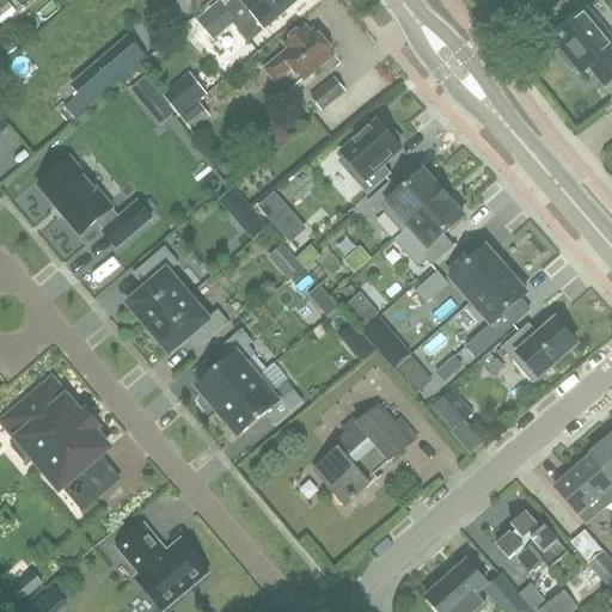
[(252,38),(263,29),(298,0),(238,0),(227,10),(252,38)]
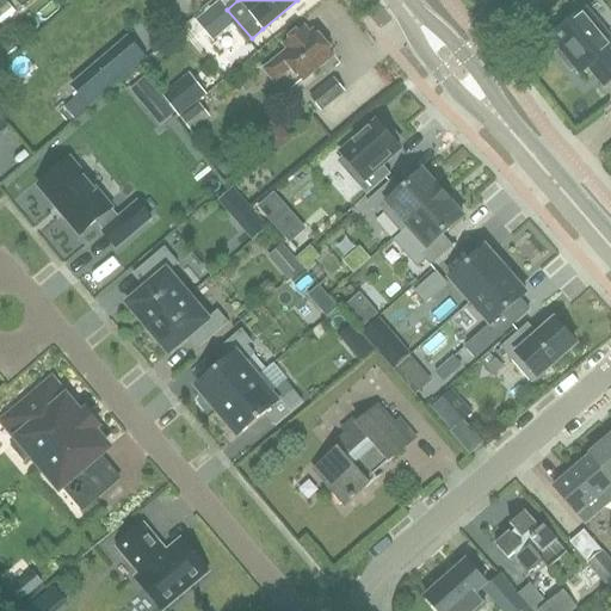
[(220,1),(196,22),(210,37),(233,17),(220,1)]
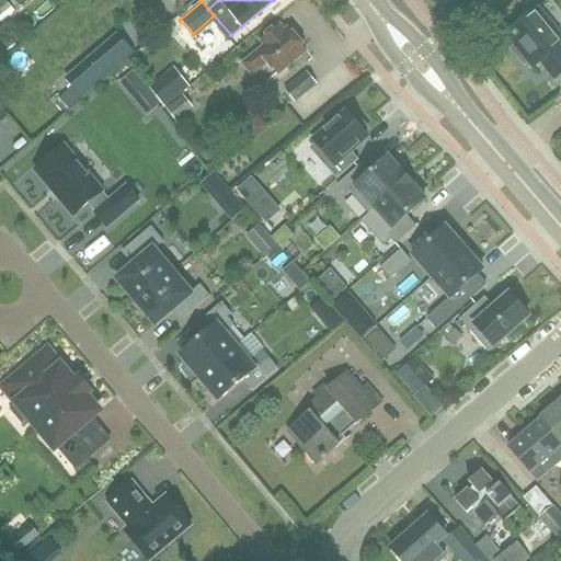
[(560,36),(537,8),(505,35),(514,46),(510,49),(524,66),(528,63),(533,68),(550,53),(560,66),(560,36)]
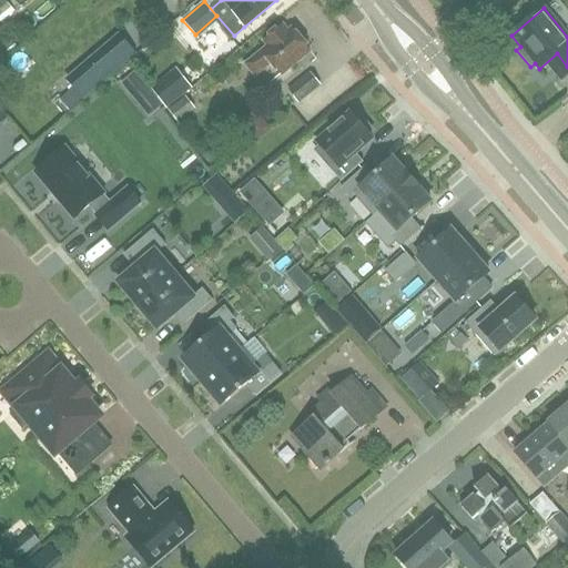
[(246,64),(255,75),(271,63),(281,75),(311,50),(292,29),(287,32),(282,26),(263,41),(269,47),(246,64)]
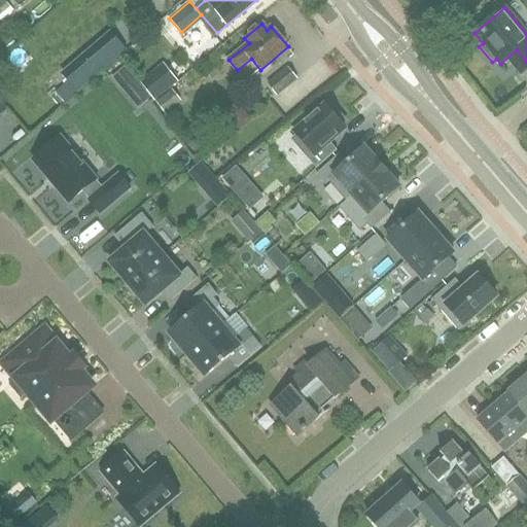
[(78,93),(128,50),(111,32),(62,74),(78,93)]
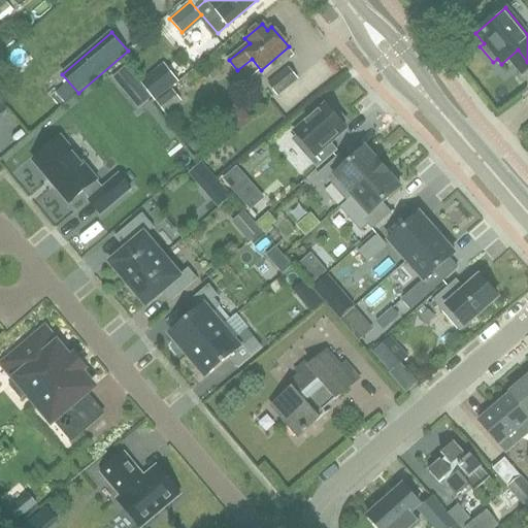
[(163,64),(140,83),(155,100),(177,81),(163,64)]
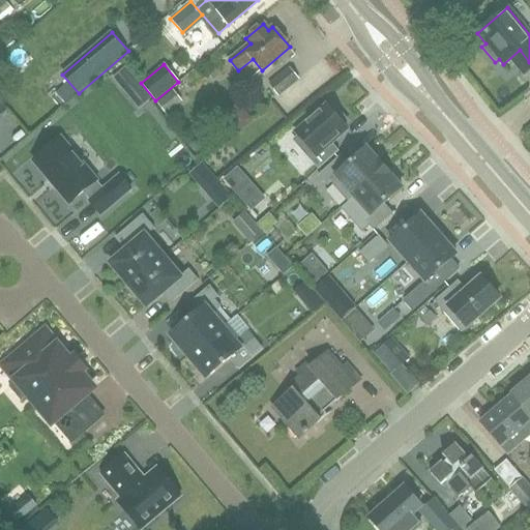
[(114,79),(123,90),(136,79),(126,67),(114,79)]
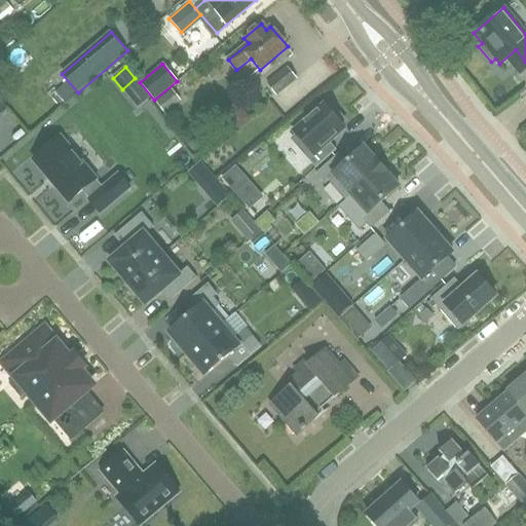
[(287,67),(267,83),(277,96),(297,79),(287,67)]
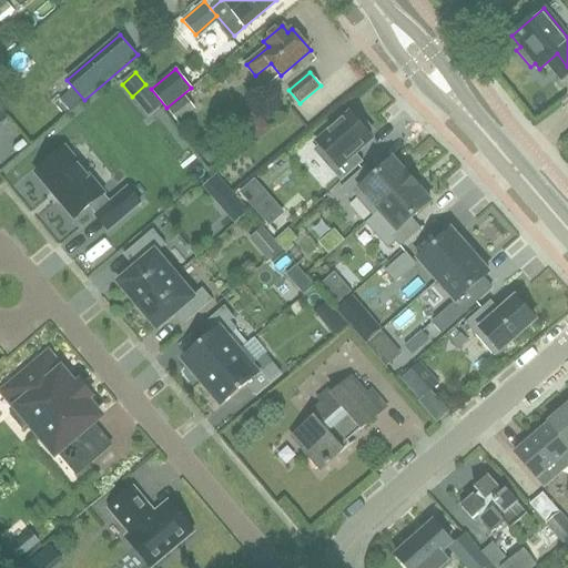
[(179,122),(195,109),(185,97),(169,110),(179,122)]
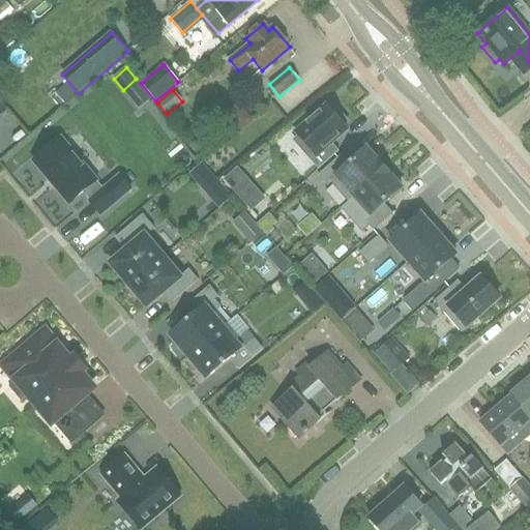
[(330,108),(325,102),(292,131),(296,136),(292,140),(318,170),(337,152),(331,145),(350,129),(346,125),(349,122),(333,105),(330,108)]
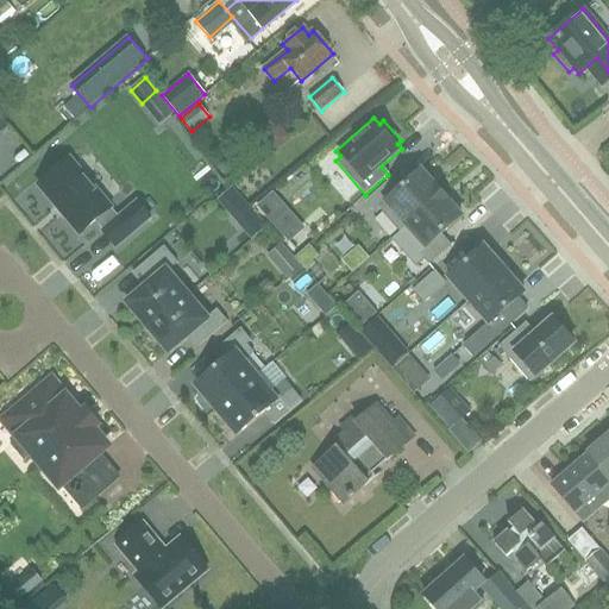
[(115,246),(150,218),(137,201),(117,218),(110,208),(112,207),(70,158),(38,186),(79,234),(96,220),(104,228),(102,231),(115,246)]
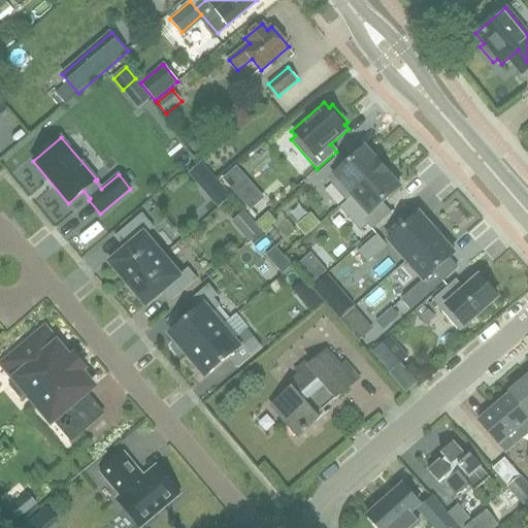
[(329,182),(347,201),(352,196),(384,168),(376,160),(375,160),(365,147),(348,163),(339,154),(317,174),(326,185),(329,182)]
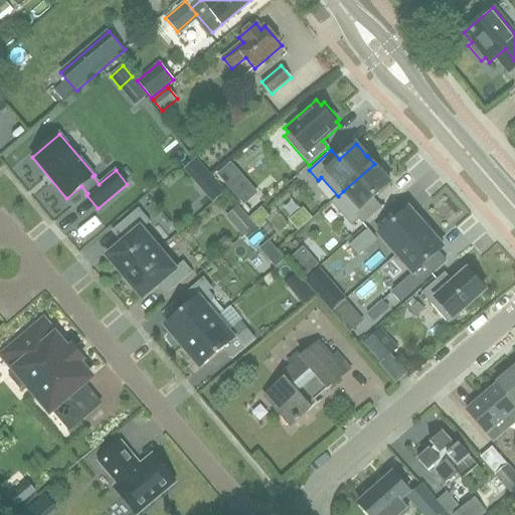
[(195,158),(182,169),(192,181),(205,170),(195,158)]
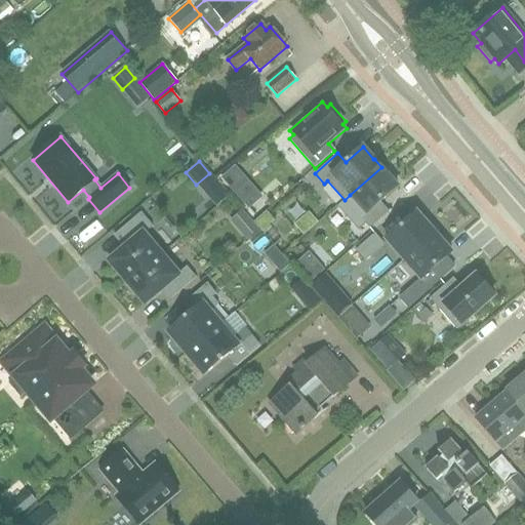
[(226,184),(231,190),(238,185),(244,178),(239,172),(234,166),(227,172),(220,177),(226,184)]
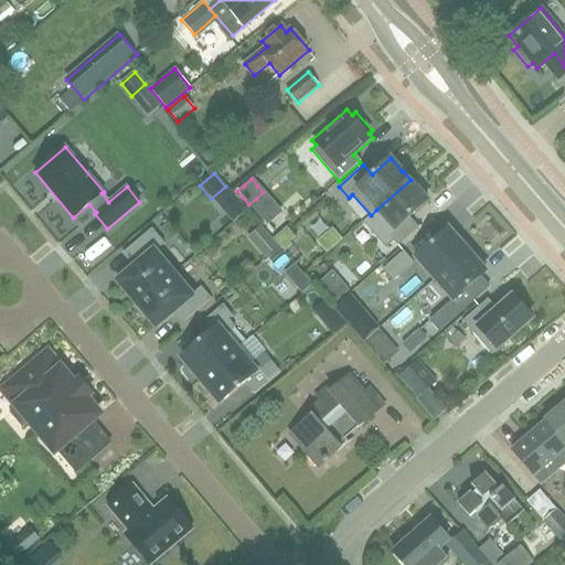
[(411,180),(376,210),(394,228),(387,234),(397,245),(418,227),(409,217),(428,201),(417,188),(411,180)]
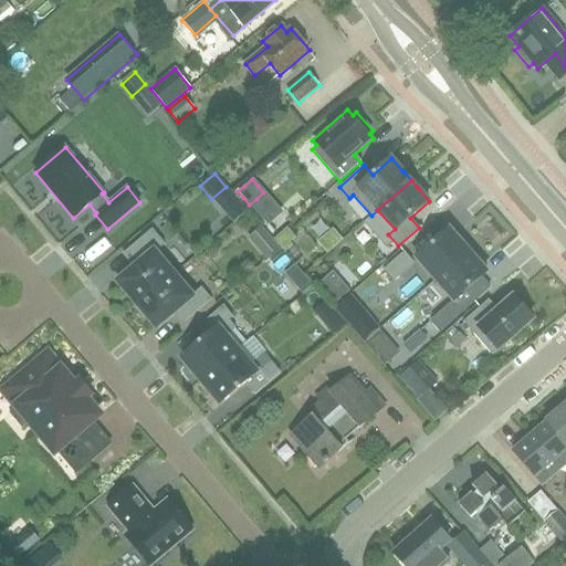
[(317,218),(335,240),(348,230),(329,208),(317,218)]
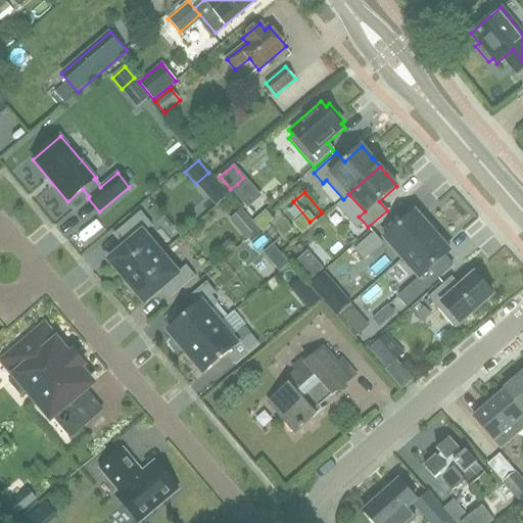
[(264,233),(272,227),(269,223),(273,219),(265,209),(252,221),(264,233)]
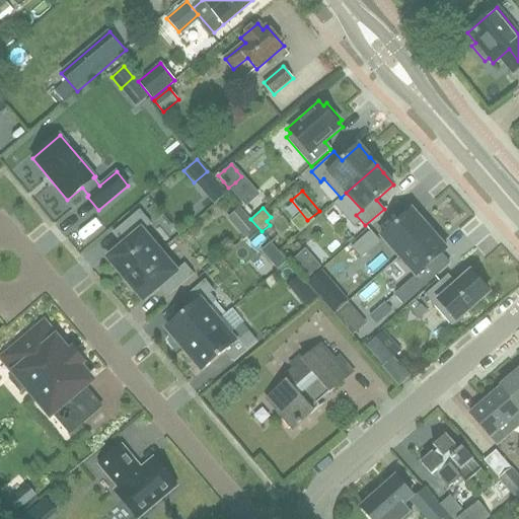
[(151,224),(140,210),(117,229),(127,242),(108,257),(126,279),(162,248),(145,228),(151,224)]
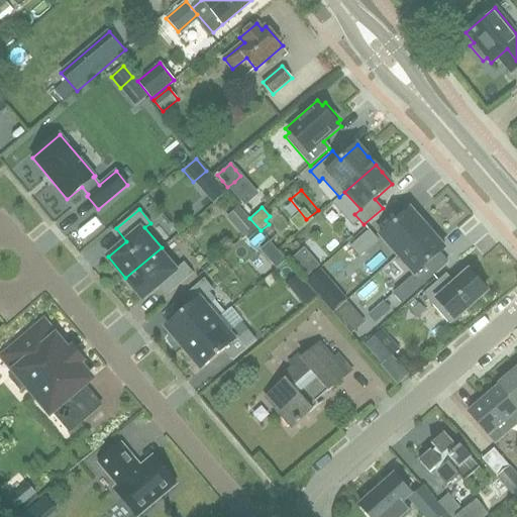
[(411,209),(381,236),(397,255),(428,228),(411,209)]
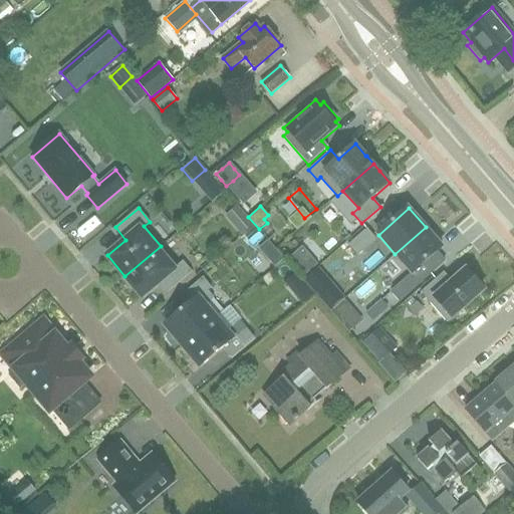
[(246,215),(233,225),(242,235),(254,225),(246,215)]
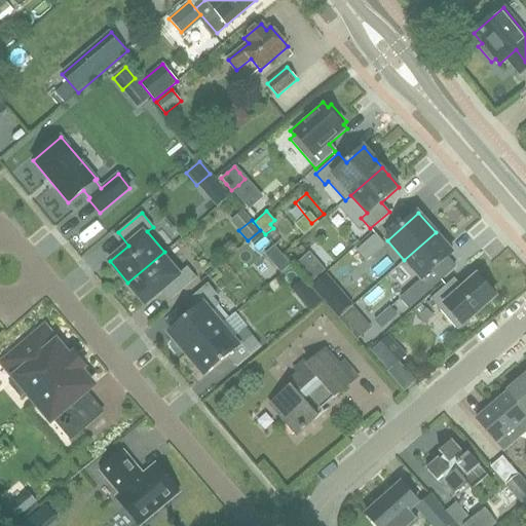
[(316,226),(312,231),(315,234),(305,246),(322,261),(337,243),(316,226)]
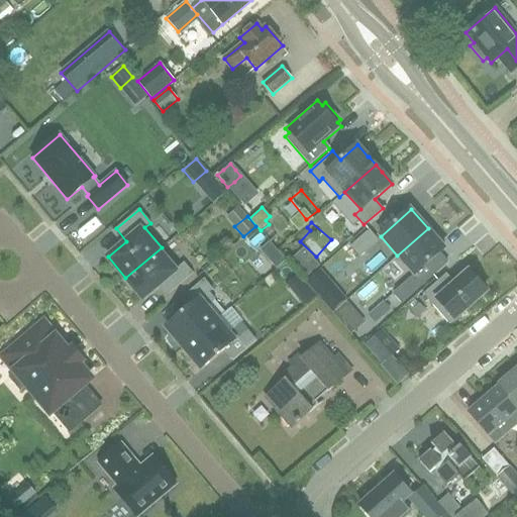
[(428,228),(397,255),(414,275),(445,247),(428,228)]
